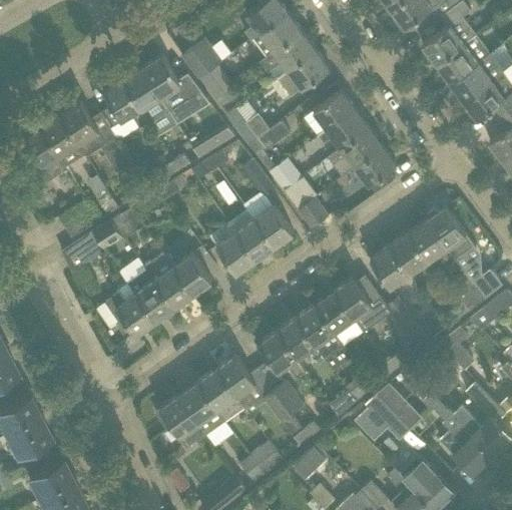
[(259,32),(287,12),(278,0),(263,0),(245,14),(252,24),(243,31),(249,39),(251,37),(259,32)]
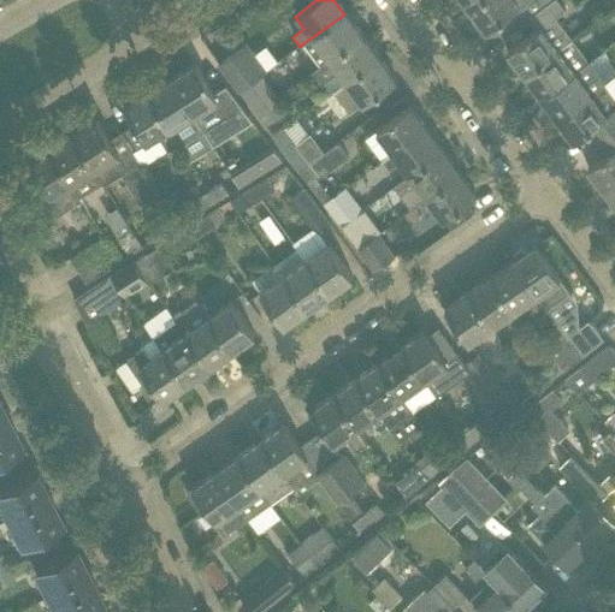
[(482,0),(459,0),(467,11),(482,0)]
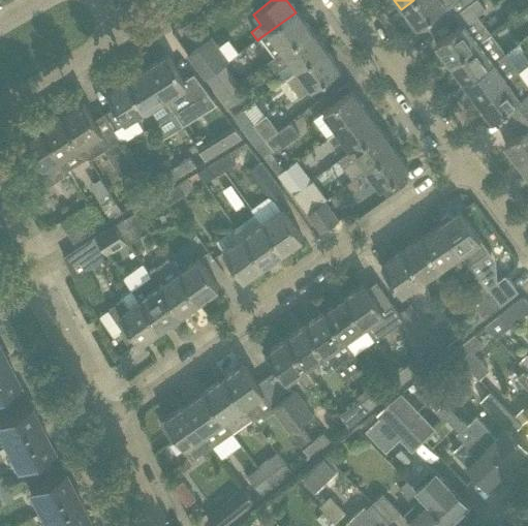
[(416,29),(454,0),(413,0),(401,9),(416,29)]
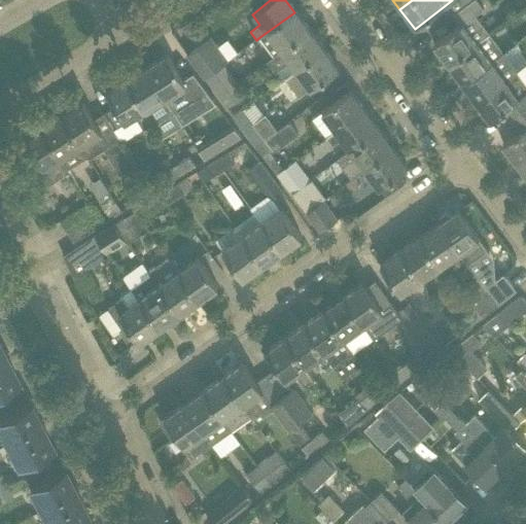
[(447,65),(487,35),(488,35),(474,16),(482,10),(475,0),(474,0),(468,5),(452,16),(459,26),(432,45),(439,54),(447,65)]
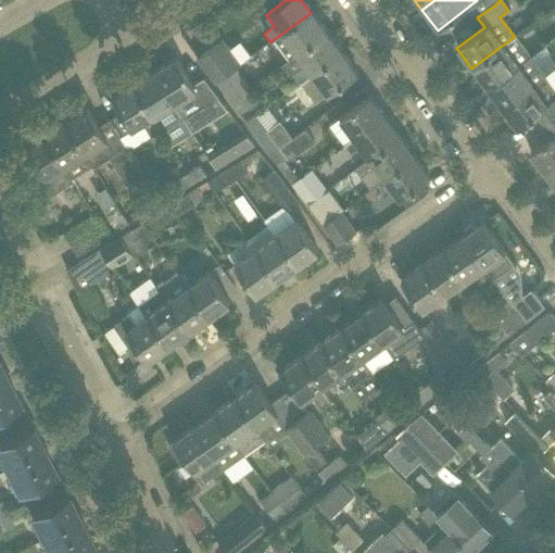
[(295,55),(326,33),(311,13),(280,35),(295,55)]
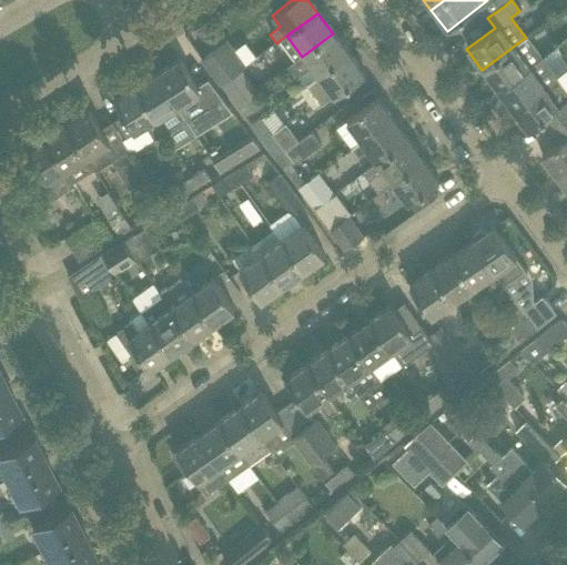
[(302,57),(294,62),(287,68),(296,80),(311,69),(317,77),(348,54),(333,33),(302,57)]
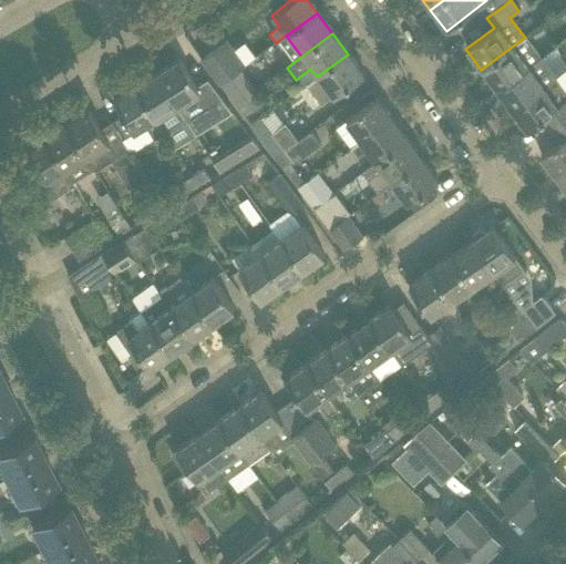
[(539,59),(524,38),(481,70),(496,91),(539,59)]
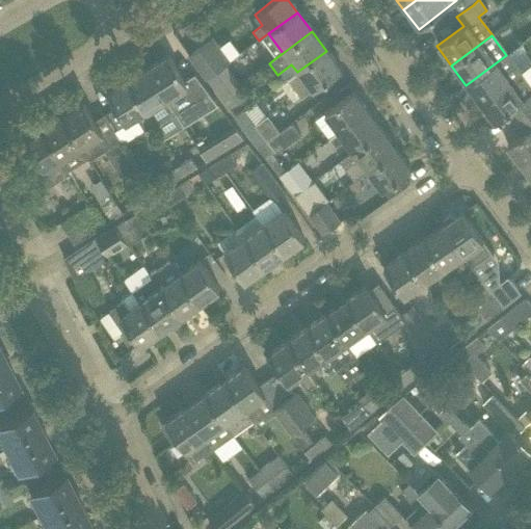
[(188,57),(206,80),(226,67),(230,63),(212,40),(188,57)]
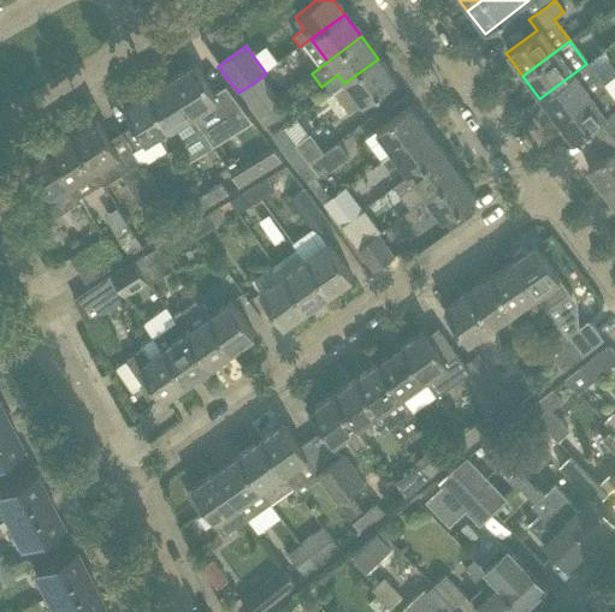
[(395,82),(378,59),(344,83),(332,93),(349,116),(361,106),(395,82)]
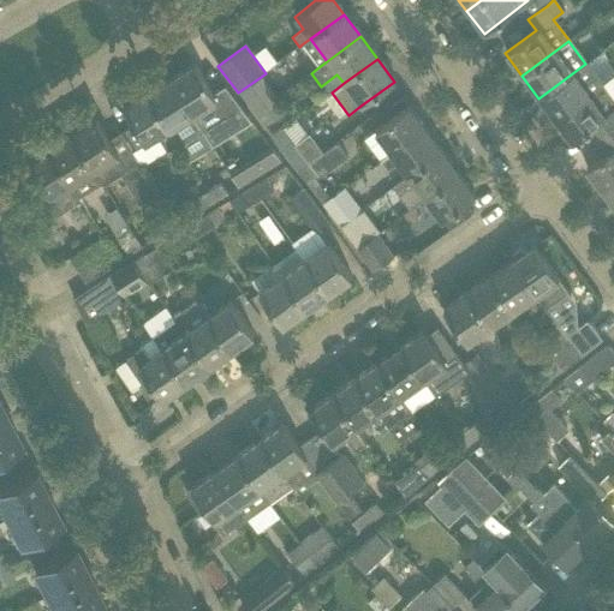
[(538,99),(555,120),(602,85),(585,64),(538,99)]
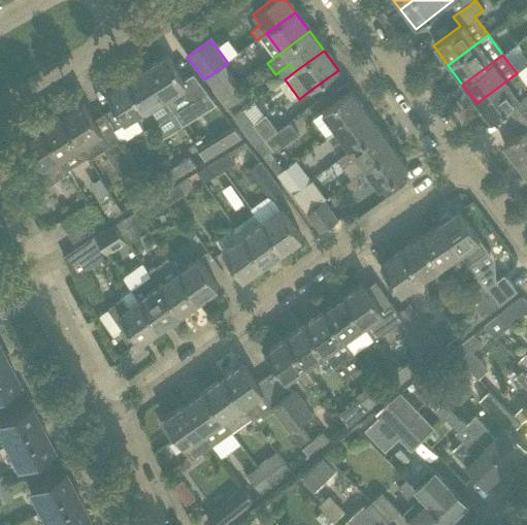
[(182,81),(177,73),(166,56),(145,69),(164,100),(172,111),(174,115),(205,95),(192,75),(182,81)]
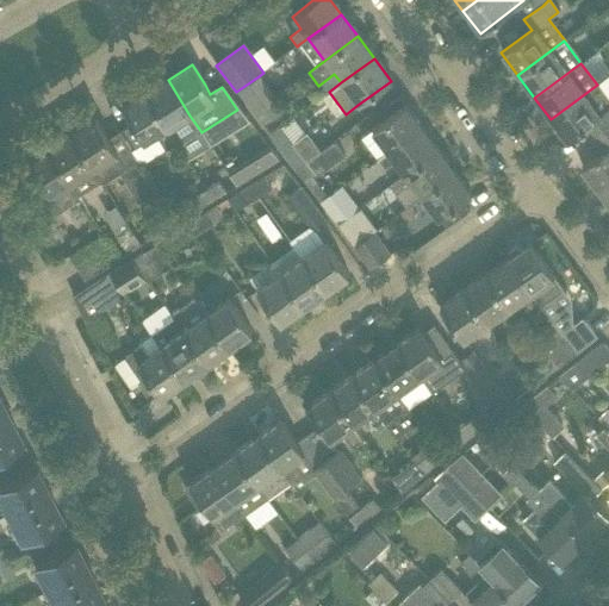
[(277,99),(259,76),(236,92),(254,116),(272,102),(277,99)]
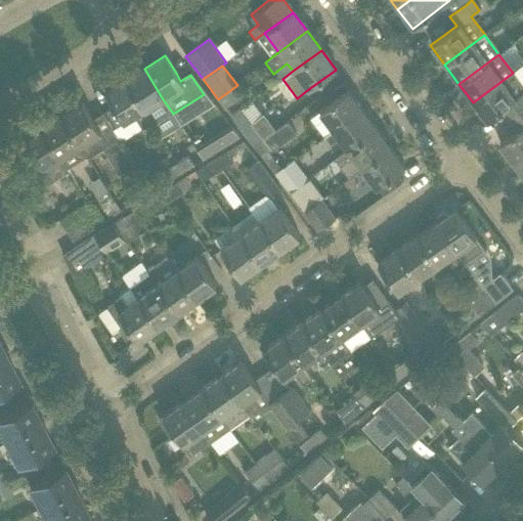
[(163,99),(144,69),(125,81),(143,112),(151,124),(171,111),(163,99)]
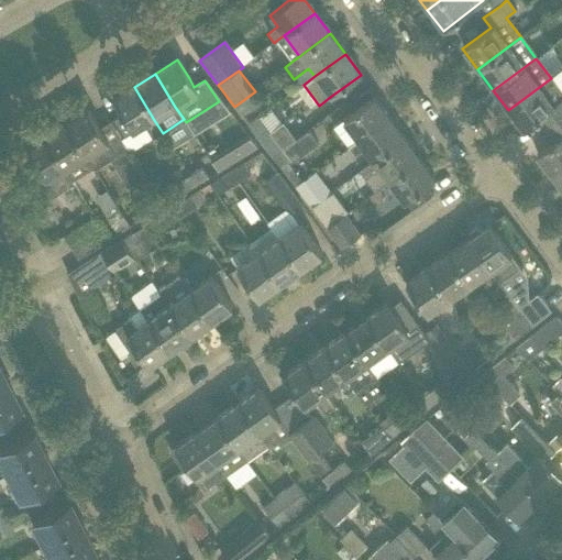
[(535,123),(543,134),(561,120),(561,92),(551,78),(508,110),(524,131),(535,123)]
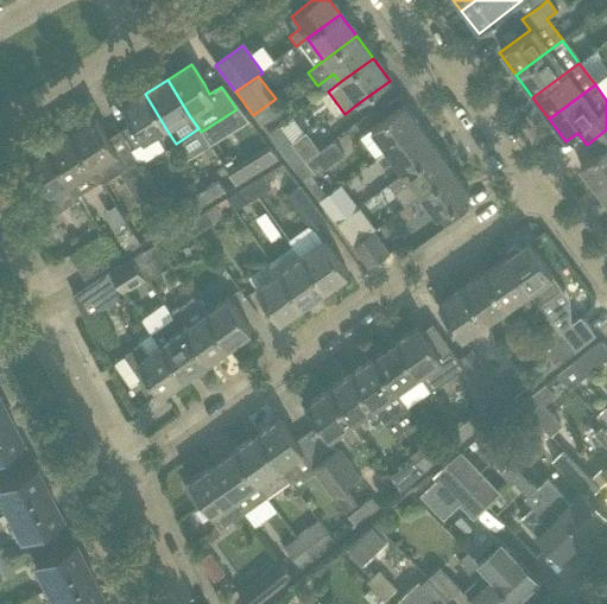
[(176,144),(166,129),(145,94),(120,108),(131,125),(122,131),(134,150),(156,135),(164,151),(176,144)]
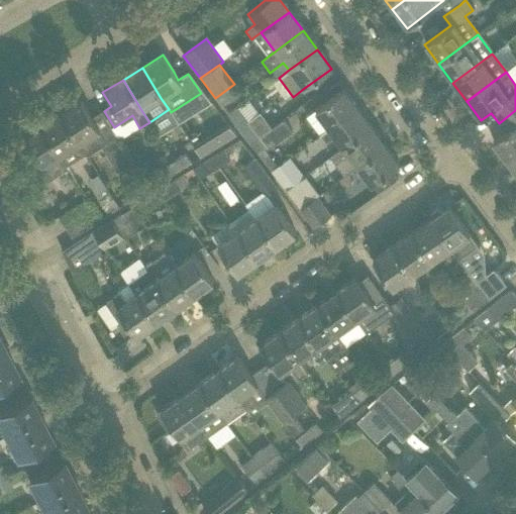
[(230,87),(215,98),(222,108),(237,96),(230,87)]
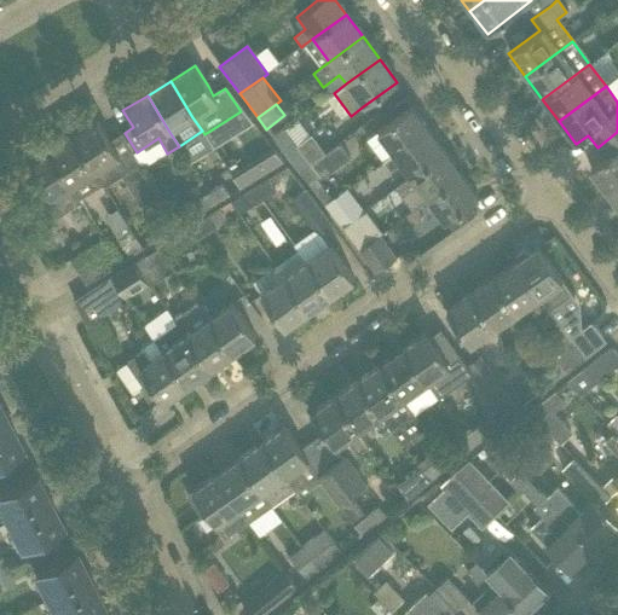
[(394,156),(427,131),(410,108),(365,141),(383,164),(394,156)]
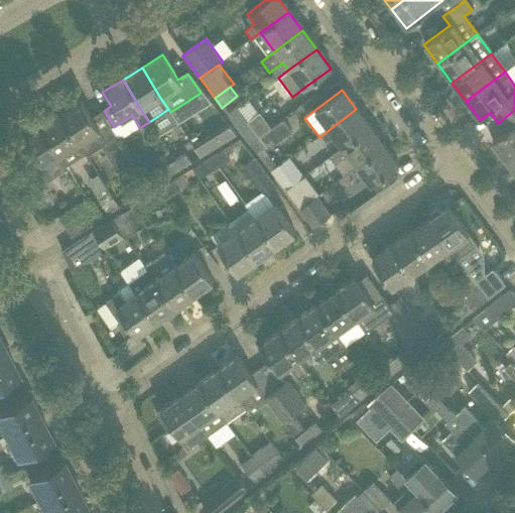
[(104,141),(80,102),(59,114),(85,155),(87,157),(107,144),(104,141)]
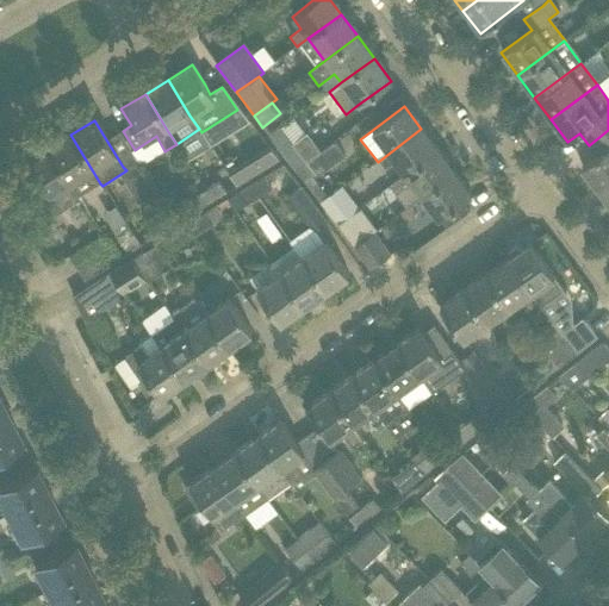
[(268,137),(296,173),(321,152),(306,133),(292,144),(279,129),(268,137)]
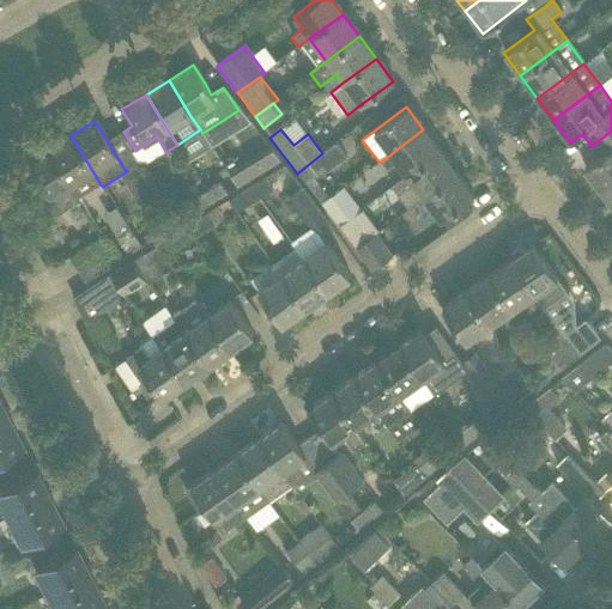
[(423,129),(391,154),(380,163),(386,172),(397,164),(406,176),(440,152),(423,129)]
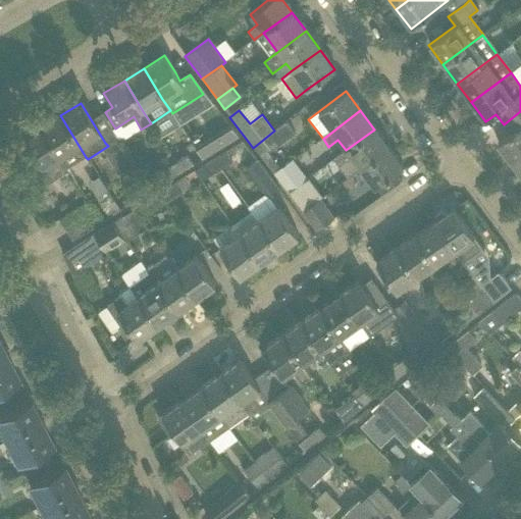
[(520,111),(504,124),(510,134),(497,144),(511,163),(520,155),(520,111)]
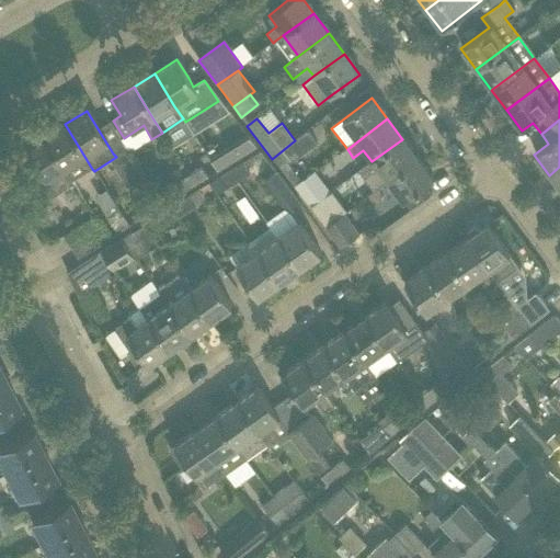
[(65,124),(44,137),(71,182),(92,169),(65,124)]
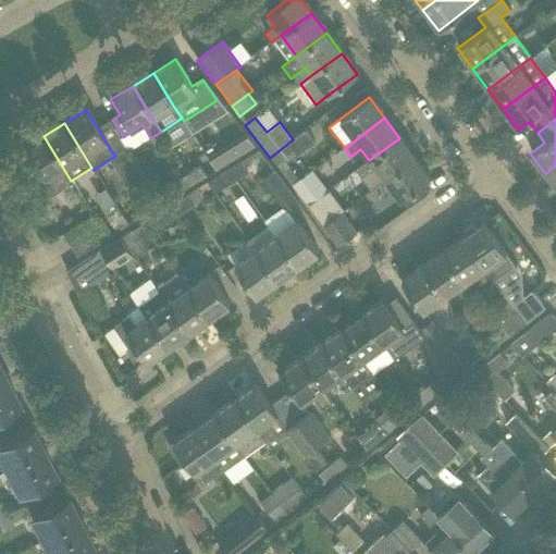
[(305,131),(293,139),(270,158),(292,186),(299,181),(284,162),(286,160),(288,163),(314,144),(305,131)]
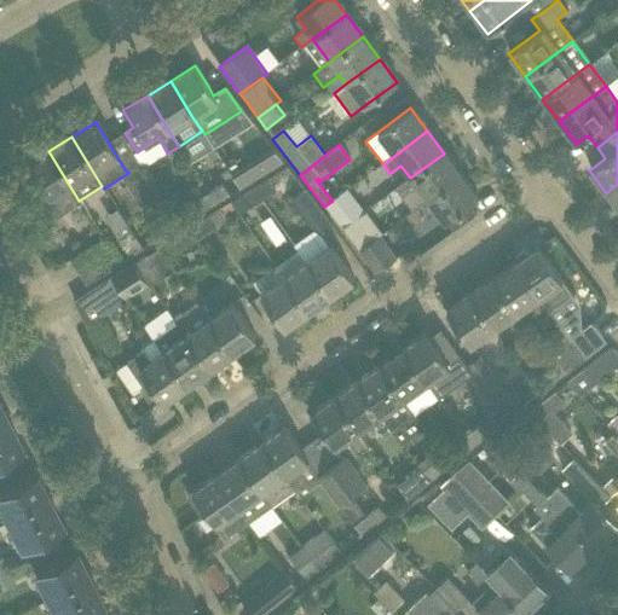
[(79,204),(78,202),(79,201),(48,151),(24,167),(46,202),(57,219),(79,204)]
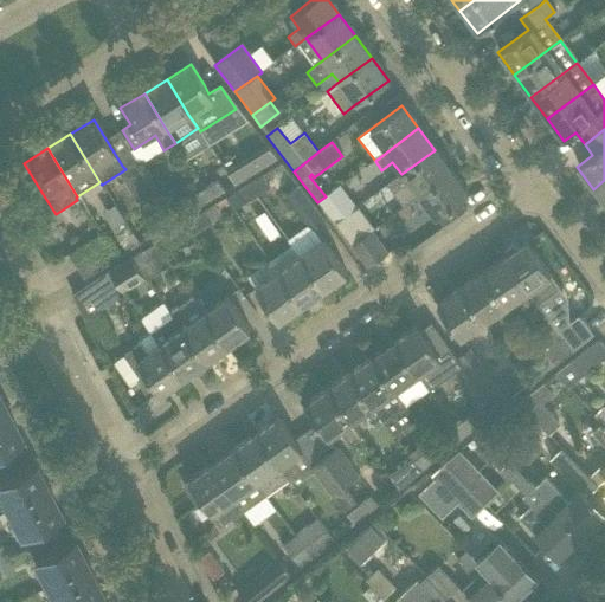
[(182,156),(204,189),(212,201),(225,193),(218,181),(212,185),(191,150),(182,156)]
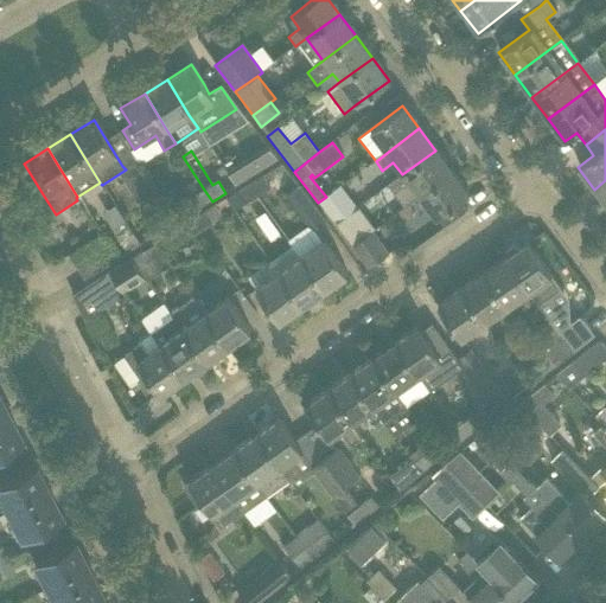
[(452,172),(435,151),(402,174),(419,197),(452,172)]
